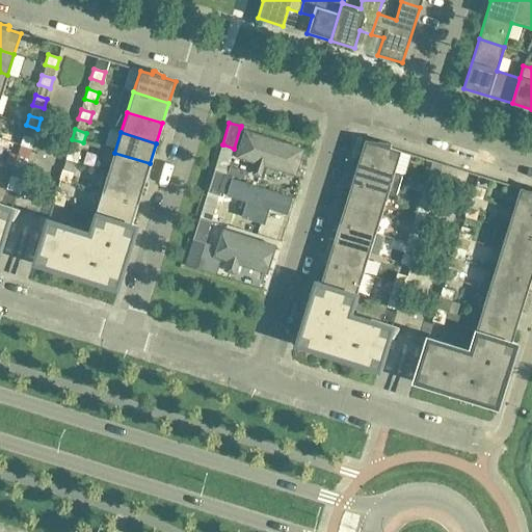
[(31,149),(34,139),(23,135),(20,145),(31,149)]
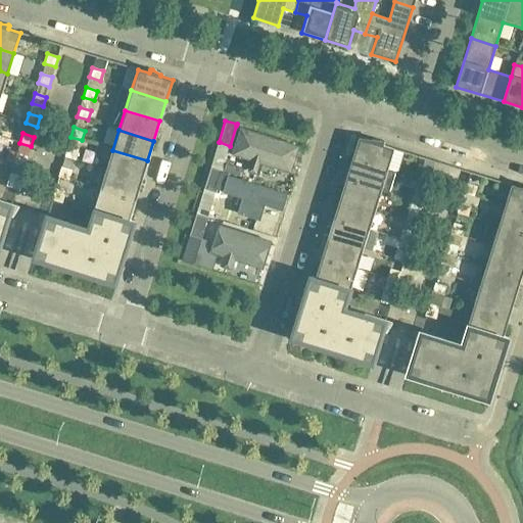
[(387,170),(393,148),(382,145),(383,142),(382,141),(372,140),(371,141),(359,138),(352,158),(387,170)]
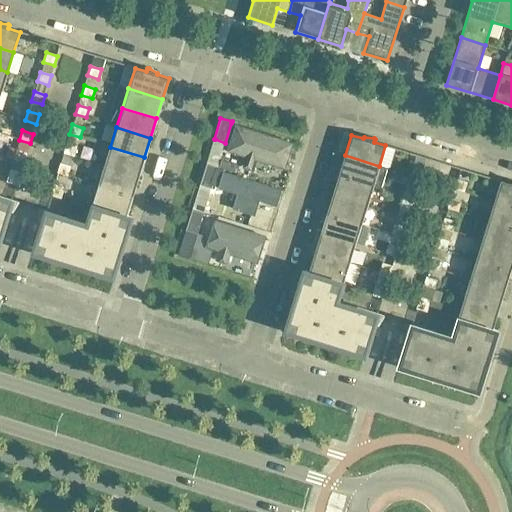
[(74,157),(76,147),(66,144),(63,153),(74,157)]
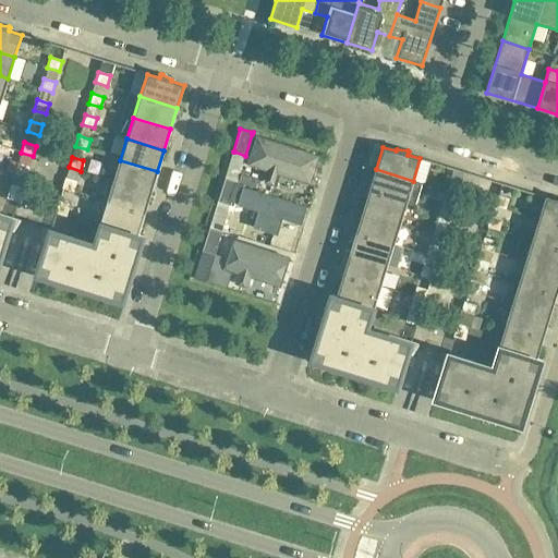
[(150,193),(157,171),(120,160),(113,181),(150,193)]
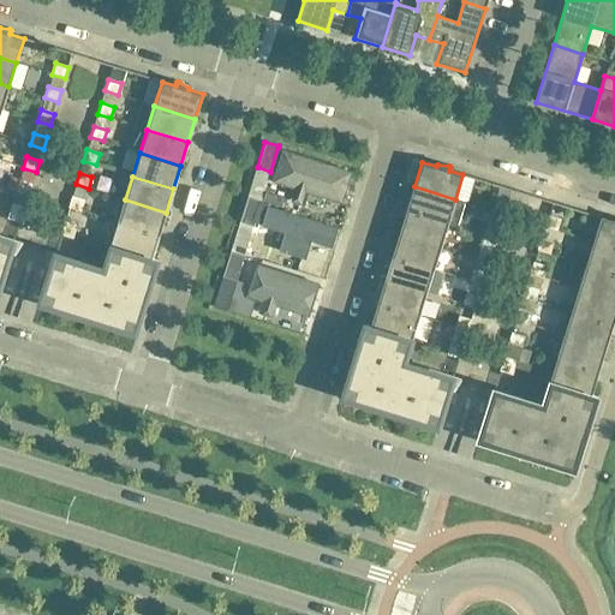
[(29,196),(33,184),(19,180),(16,191),(29,196)]
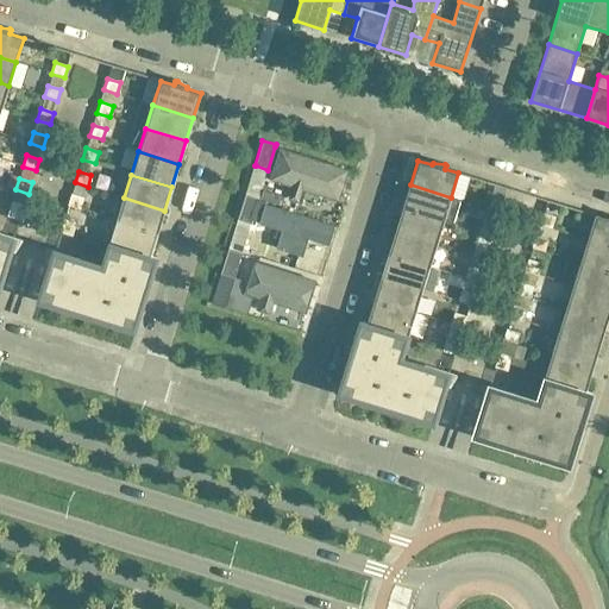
[(460,201),(451,198),(410,184),(403,208),(444,220),(453,224),(460,201)]
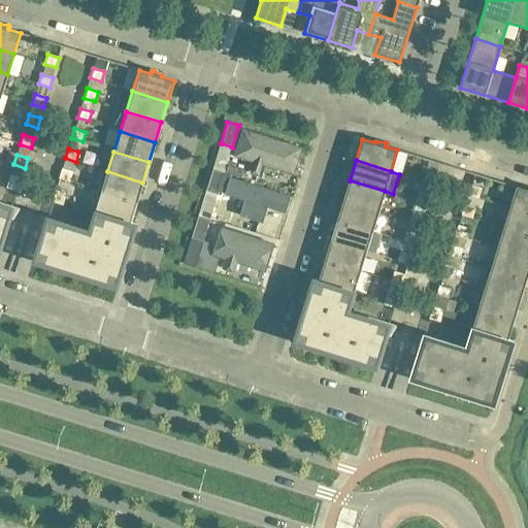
[(69,182),(72,172),(62,168),(59,178),(69,182)]
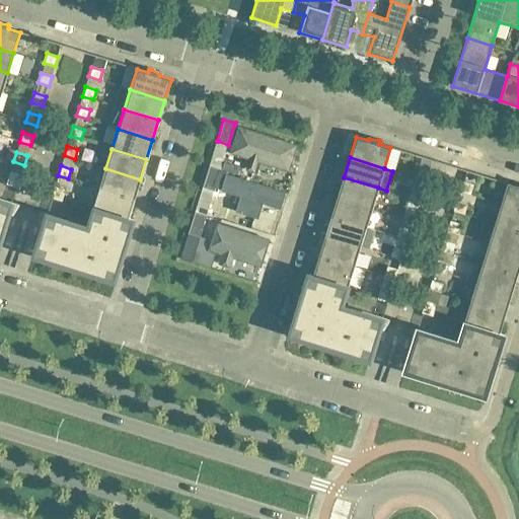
[(214,191),(220,169),(210,166),(209,166),(202,188),(203,188),(214,191)]
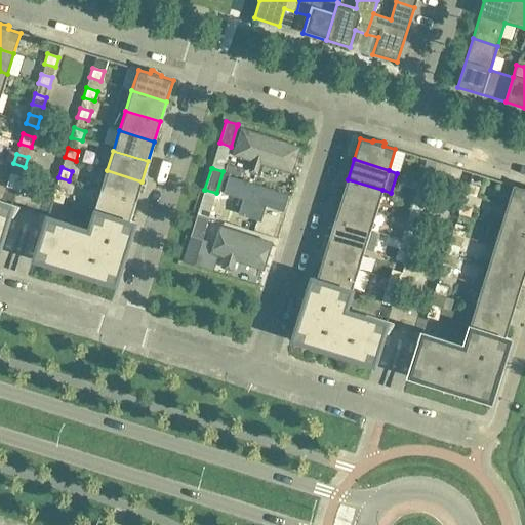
[(135,201),(142,182),(107,170),(101,191),(135,201)]
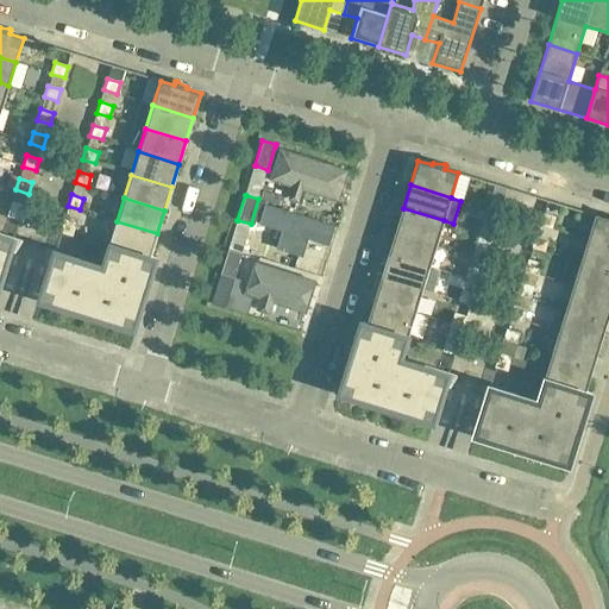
[(500,213),(503,201),(490,198),(487,208),(500,213)]
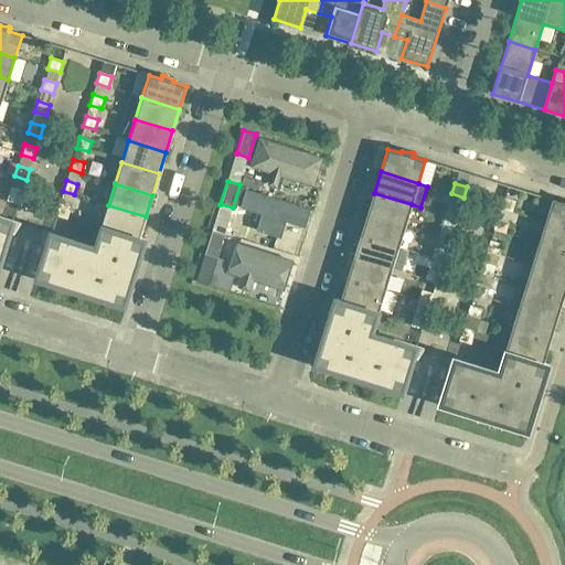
[(19,204),(23,191),(11,187),(7,201),(19,204)]
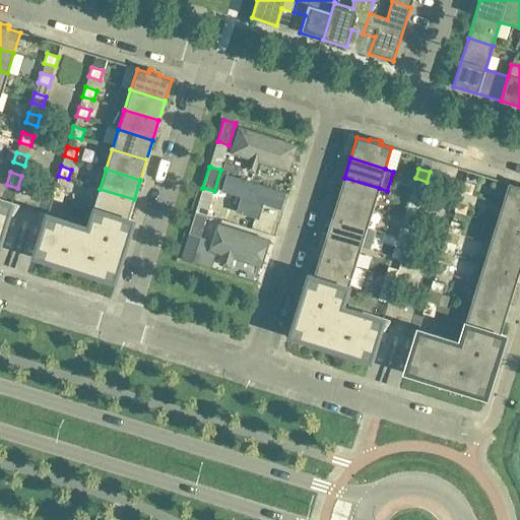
[(373,208),(379,188),(344,178),(338,197),(373,208)]
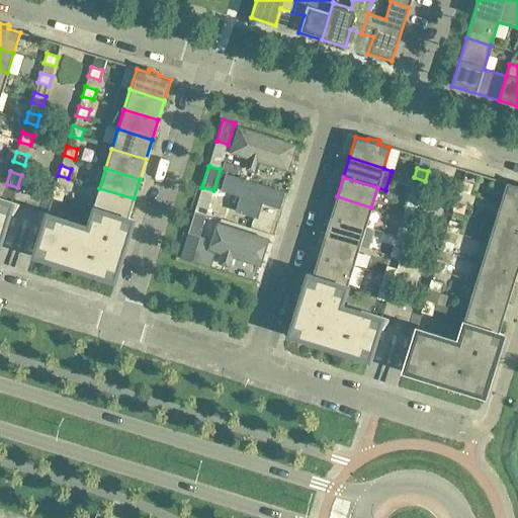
[(469,194),(472,184),(461,181),(458,191),(469,194)]
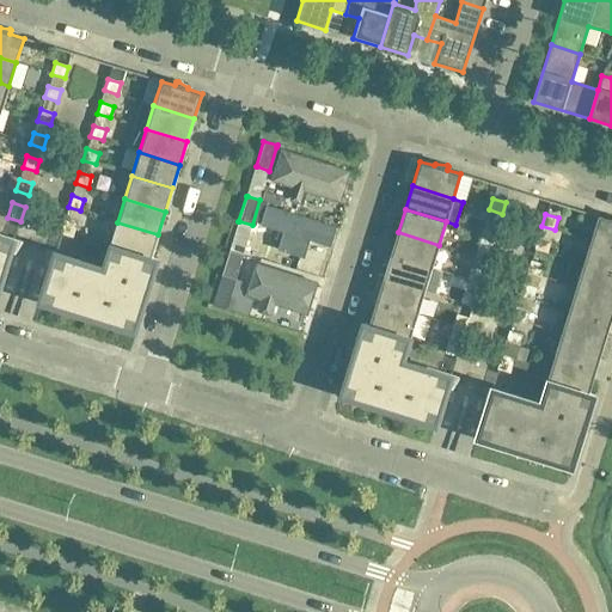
[(611,246),(611,219),(611,221),(599,216),(591,240),(611,246)]
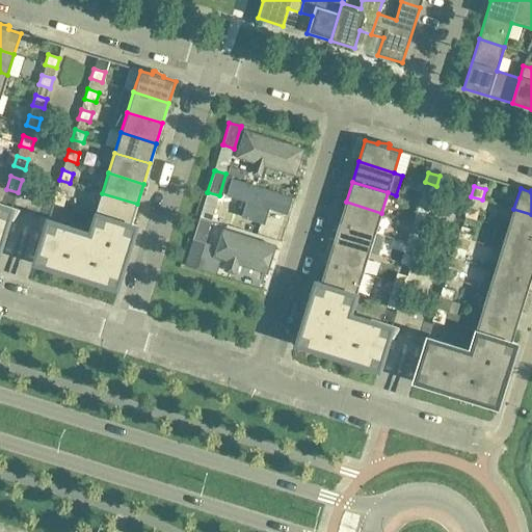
[(62,207),(67,193),(56,190),(52,203),(62,207)]
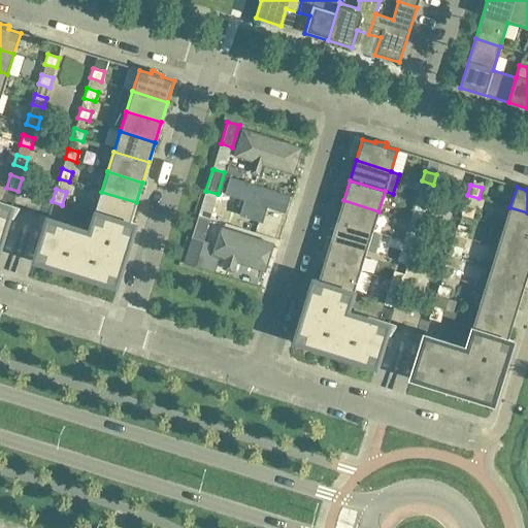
[(427,204),(430,195),(419,191),(416,201),(427,204)]
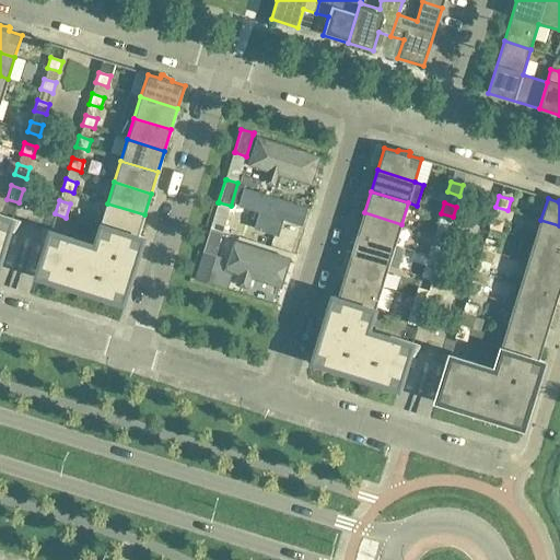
[(138,235),(144,214),(107,203),(101,223),(138,235)]
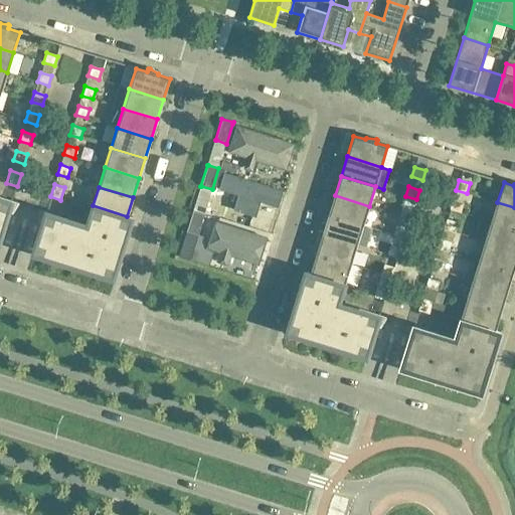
[(363,225),(369,206),(335,195),(329,215),(363,225)]
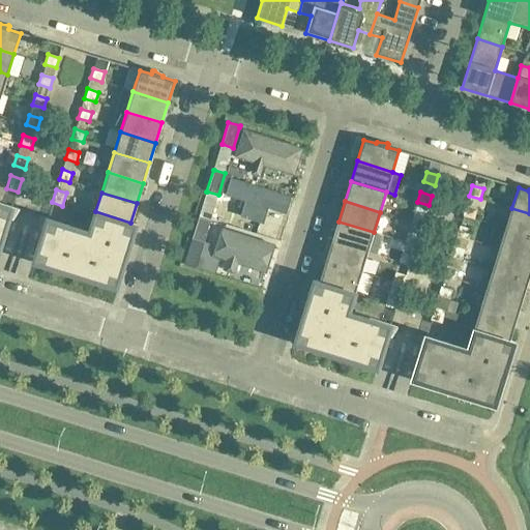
[(0,204),(0,246),(12,208),(0,204)]
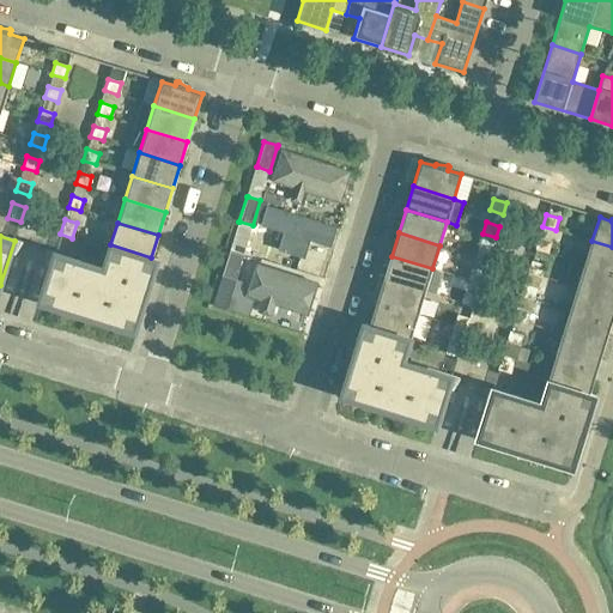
[(548,254),(552,242),(539,238),(535,249),(548,254)]
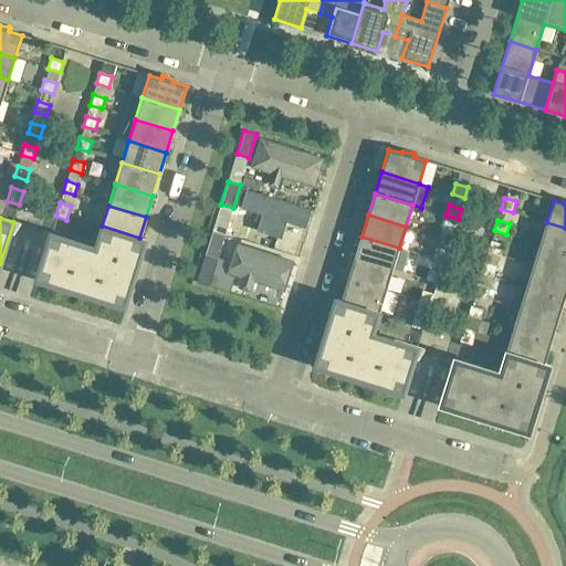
[(565,252),(565,228),(546,222),(540,244),(565,252)]
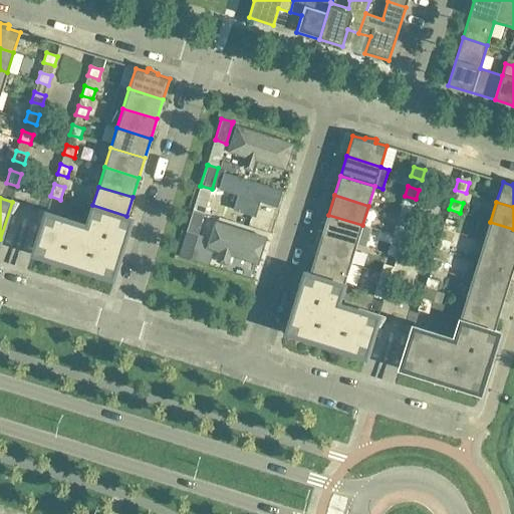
[(113,278),(132,217),(126,216),(92,205),(86,225),(45,212),(32,253),(113,278)]
